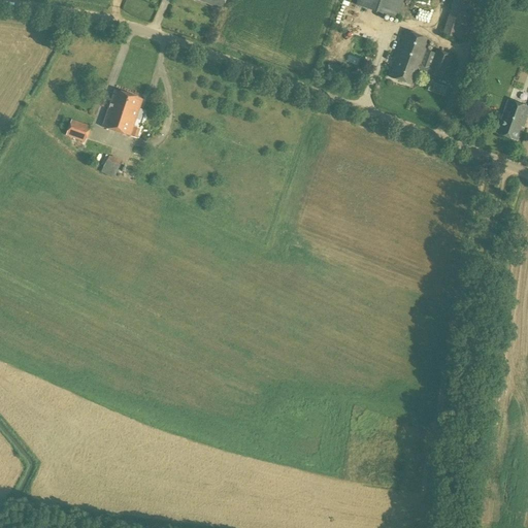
[(184,0),(176,0),(174,4),(197,14),(200,7),(184,0)]
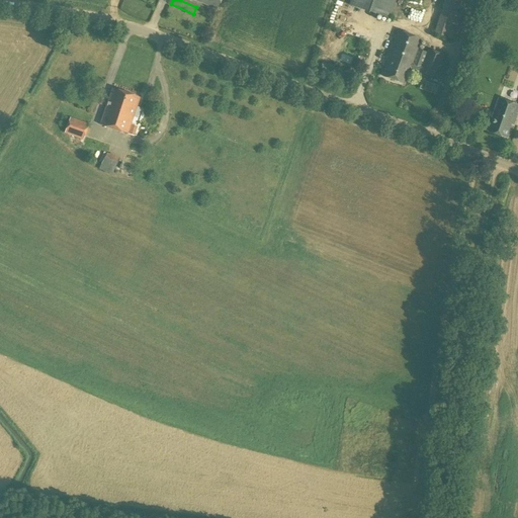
[(192,0),(218,10),(221,0),(192,0)]
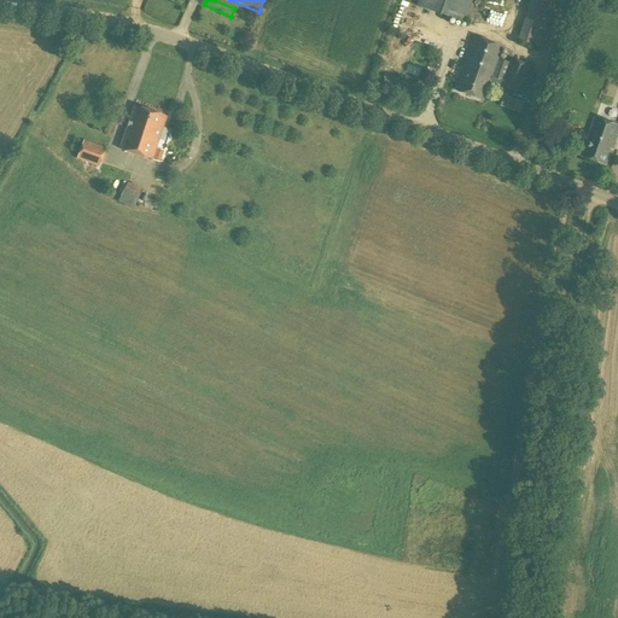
[(465,23),(472,0),(418,0),(417,6),(465,23)]
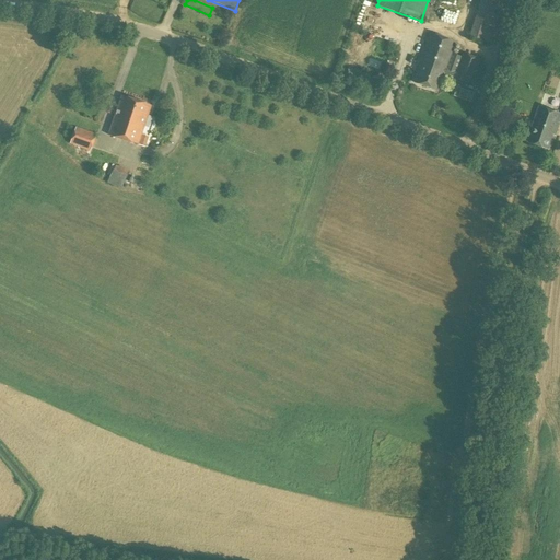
[(444,0),(442,11),(456,14),(459,0),(444,0)]
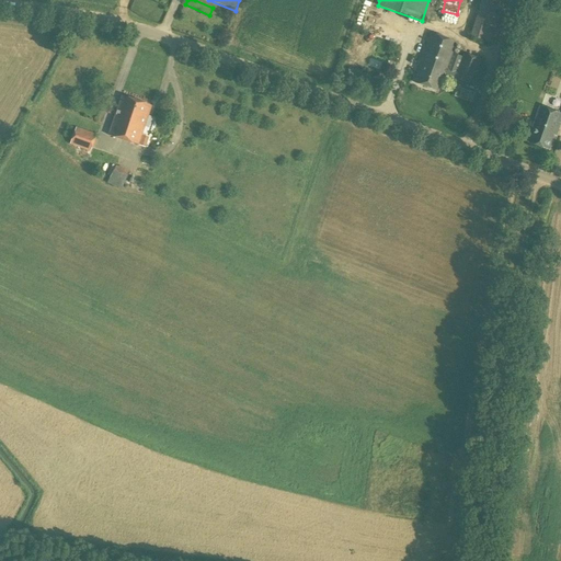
[(494,45),(507,0),(480,0),(469,37),(494,45)]
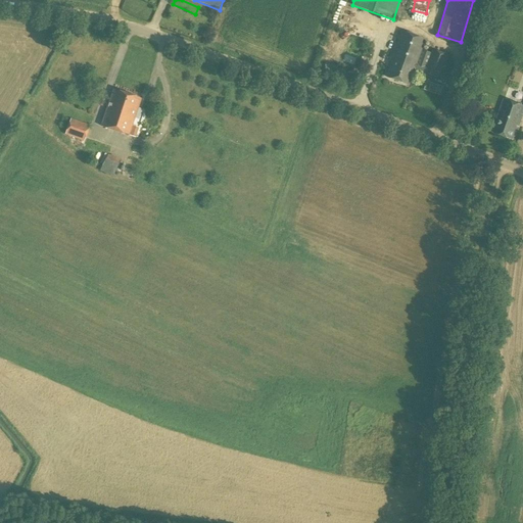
[(169,13),(191,18),(193,11),(171,6),(169,13)]
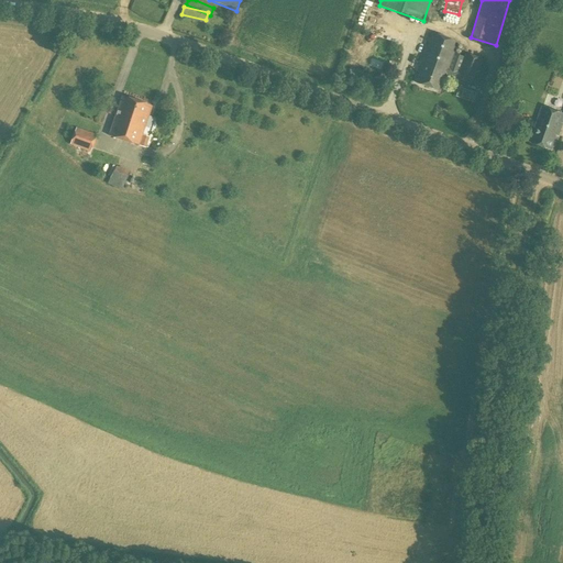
[(464,57),(453,54),(457,43),(431,33),(420,65),(422,66),(416,83),(438,90),(444,73),(473,84),(482,59),(465,54),(464,57)]
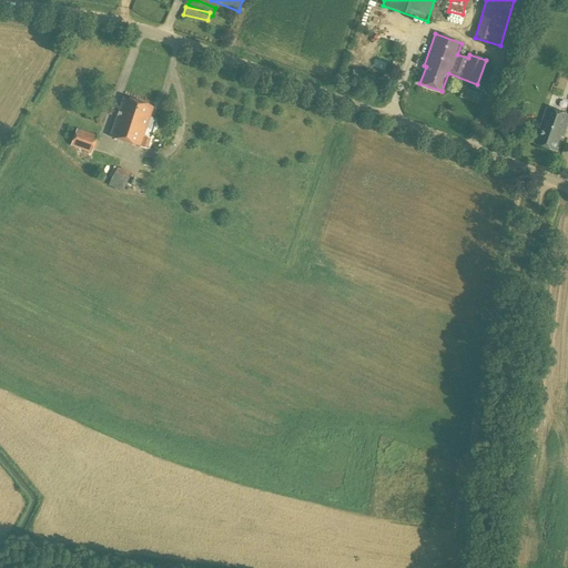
[(480,94),(474,92),(472,102),(477,104),(480,94)]
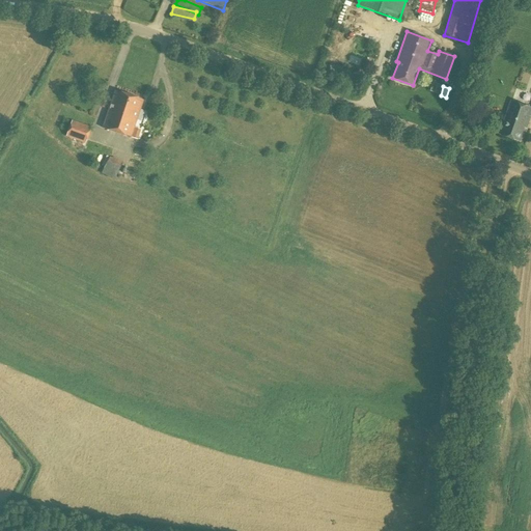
[(116,132),(129,96),(115,91),(103,128),(116,132)]
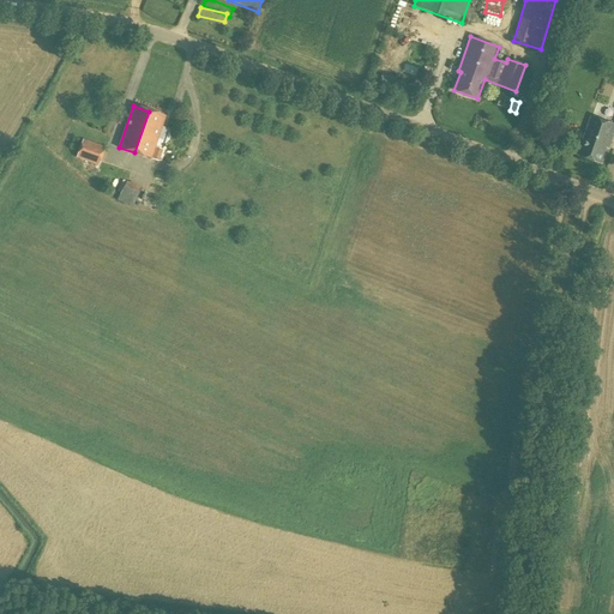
[(149,112),(134,152),(151,158),(164,116),(149,112)]
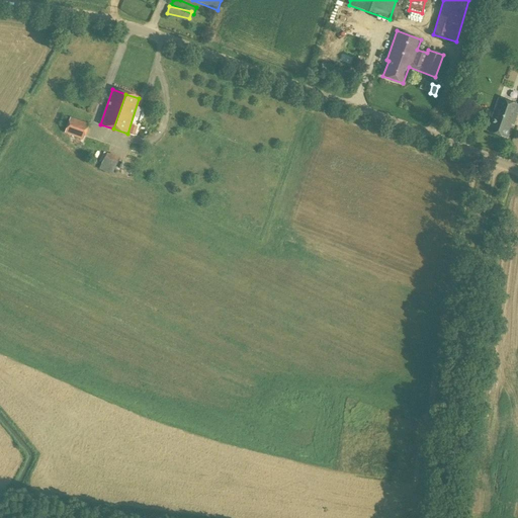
[(517,105),(499,99),(492,117),(494,118),(489,133),(507,139),(512,125),(514,125),(517,114),(517,113),(517,105)]
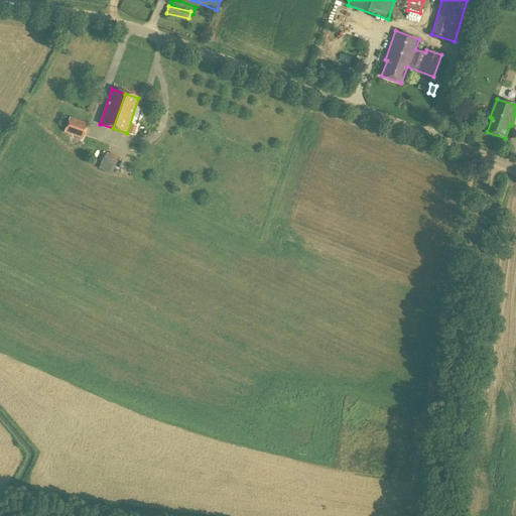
[(83,139),(89,124),(70,117),(65,132),(83,139)]
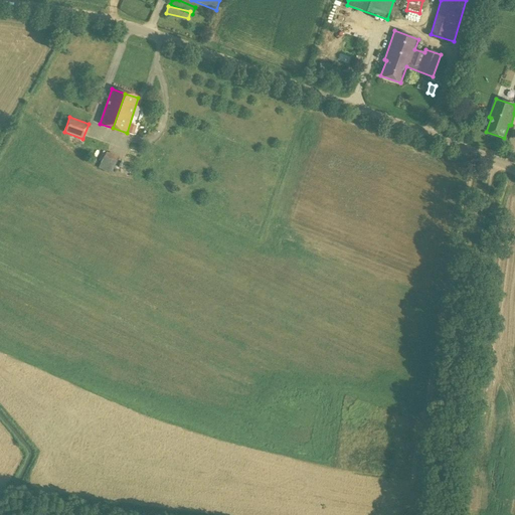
[(133,136),(137,126),(131,124),(127,134),(133,136)]
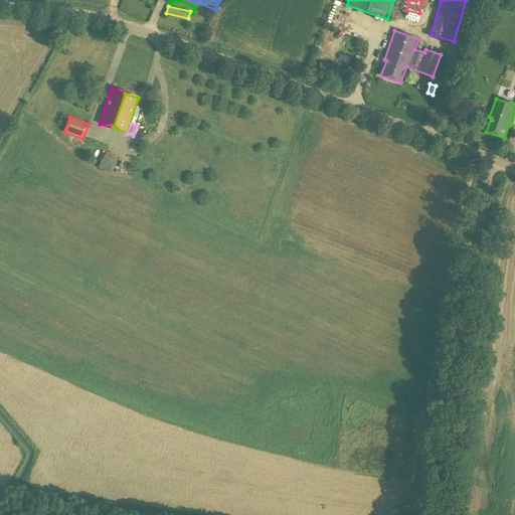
[(129,148),(126,171),(134,172),(137,150),(129,148)]
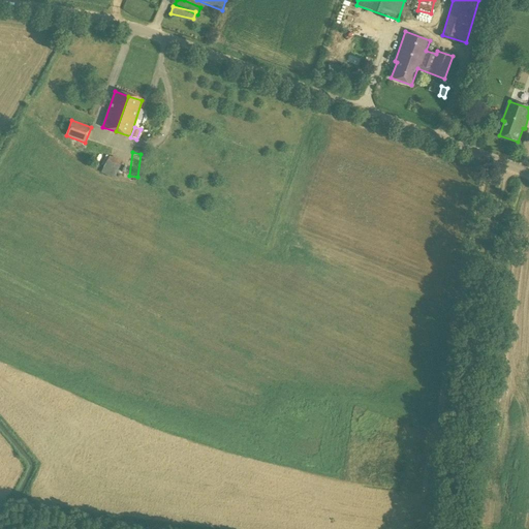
[(115,179),(122,162),(109,156),(100,173),(115,179)]
